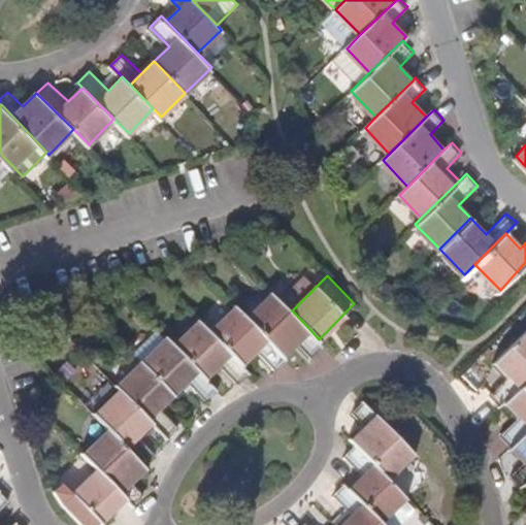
[(284,355),(298,340),(309,329),(292,310),(273,291),(248,317),(284,355)]
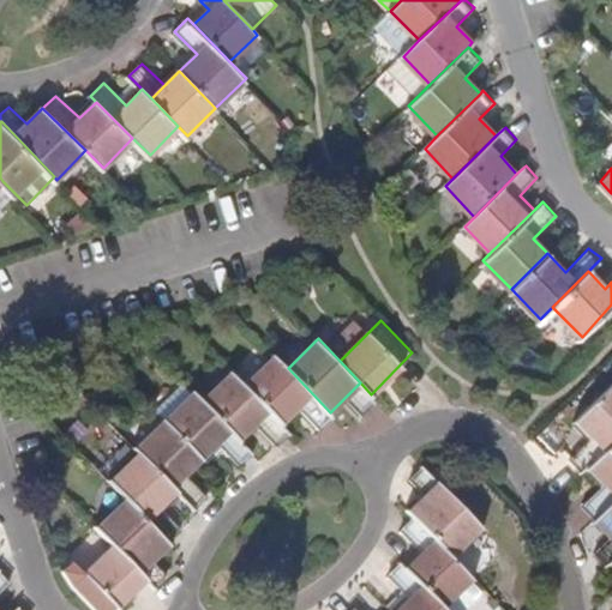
[(321,427),(333,416),(330,412),(288,368),(276,354),(245,385),(282,423),(300,405),(321,427)]
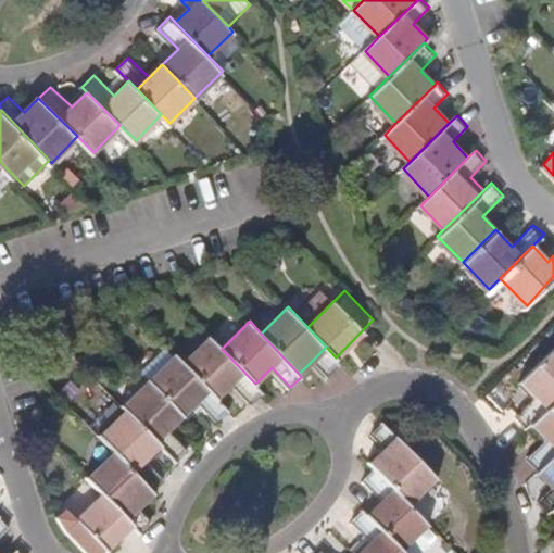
[(231,382),(252,403),(263,392),(255,384),(222,349),(211,337),(185,362),(217,397),(231,382)]
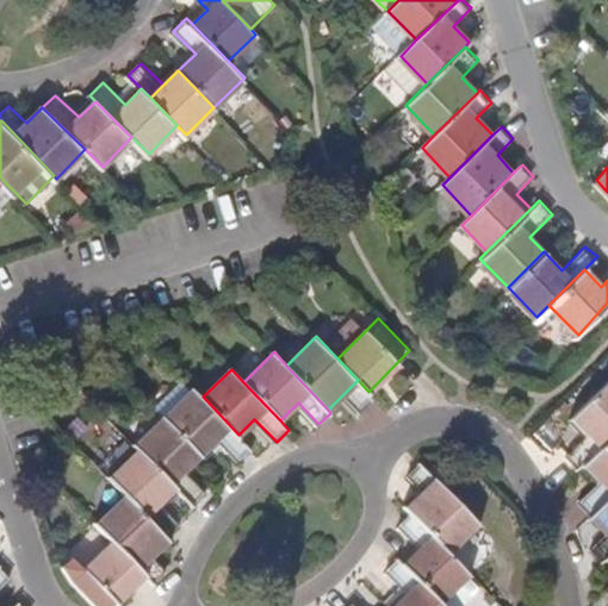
[(358,380),(345,393),(363,411),(374,398),(368,392),(358,380)]
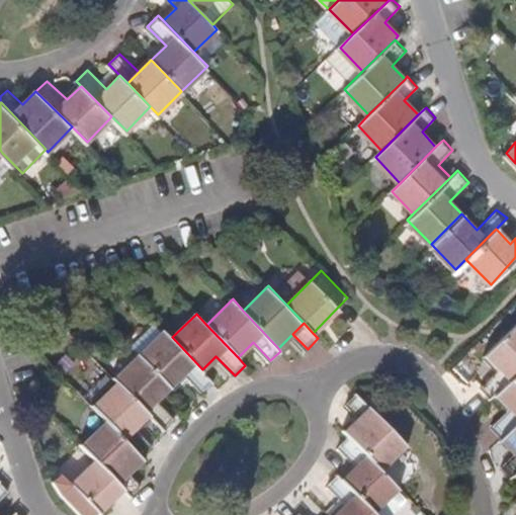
[(482,387),(493,398),(498,394),(515,374),(515,324),(488,353),(501,367),(482,387)]
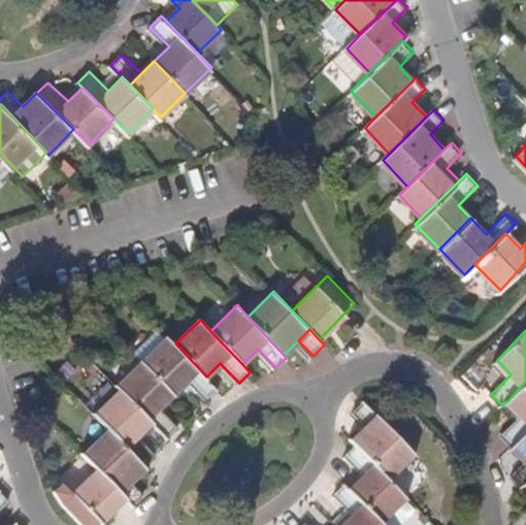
[(189,380),(207,398),(208,398),(219,389),(206,376),(175,343),(167,335),(143,358),(175,392),(189,380)]
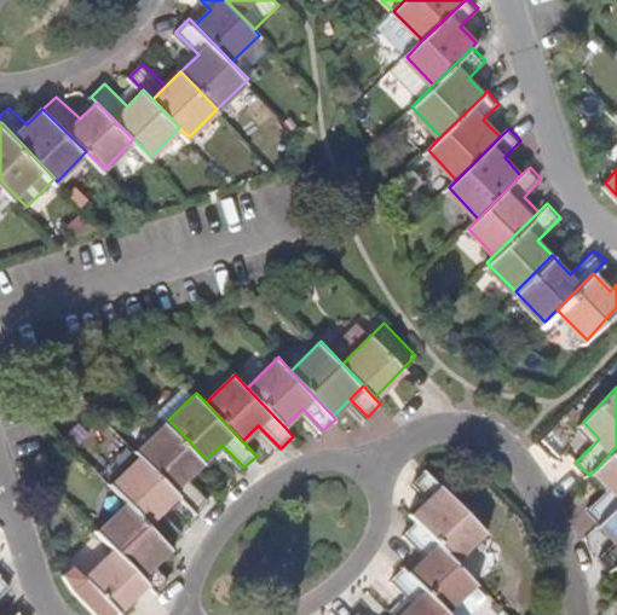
[(176,488),(188,476),(206,459),(168,419),(139,450),(144,453),(176,488)]
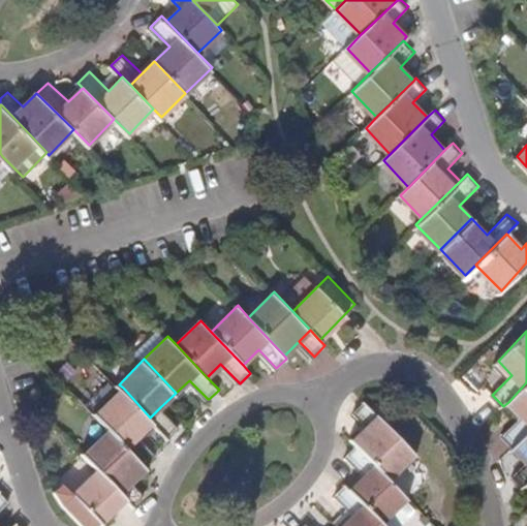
[(502,435),(513,445),(526,432),(526,382),(508,402),(522,415),(502,435)]
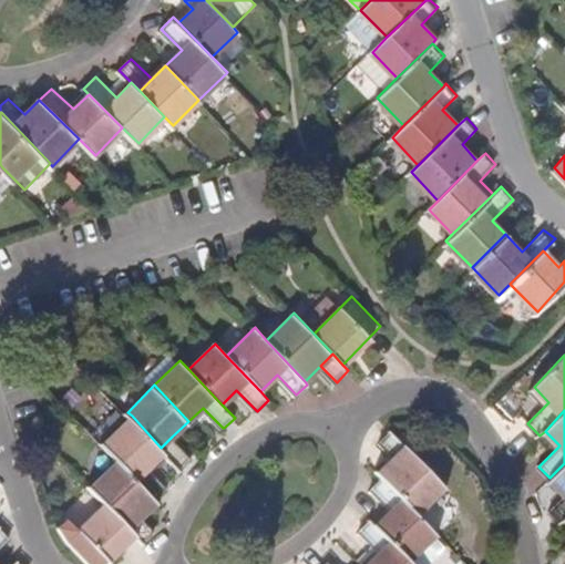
[(137,479),(149,467),(164,451),(161,448),(132,416),(104,443),(119,459),(137,479)]
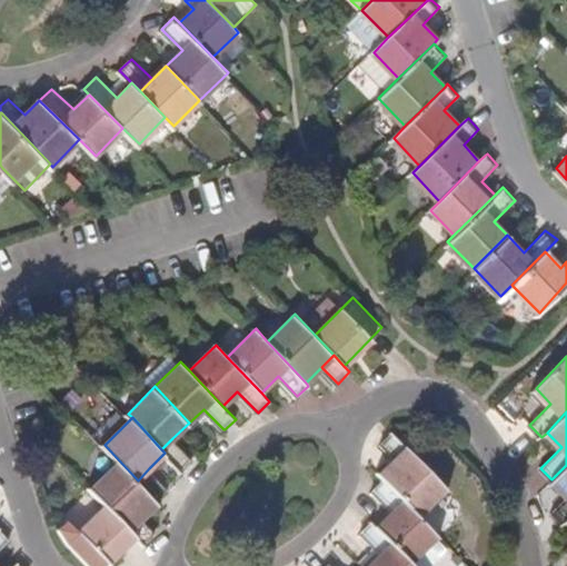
[(393,433),(381,443),(381,444),(395,458),(378,473),(383,478),(418,516),(446,488),(393,433)]
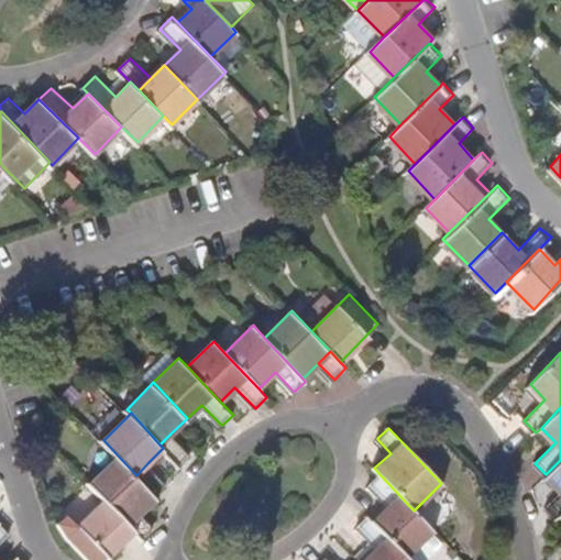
[(171,434),(160,445),(163,448),(179,465),(191,454),(171,434)]
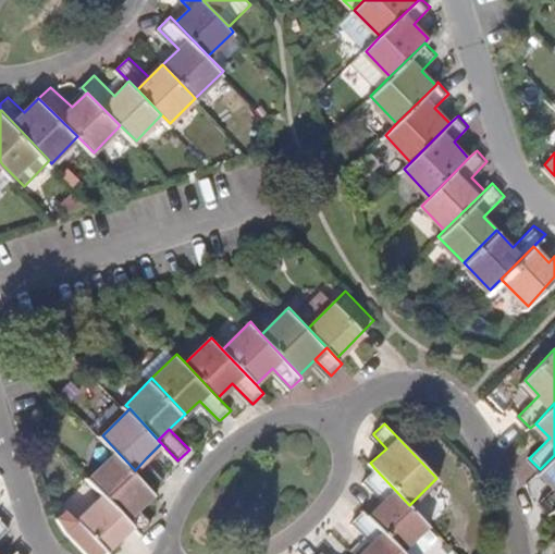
[(139,507),(155,492),(135,470),(116,451),(90,476),(106,492),(130,517),(139,507)]
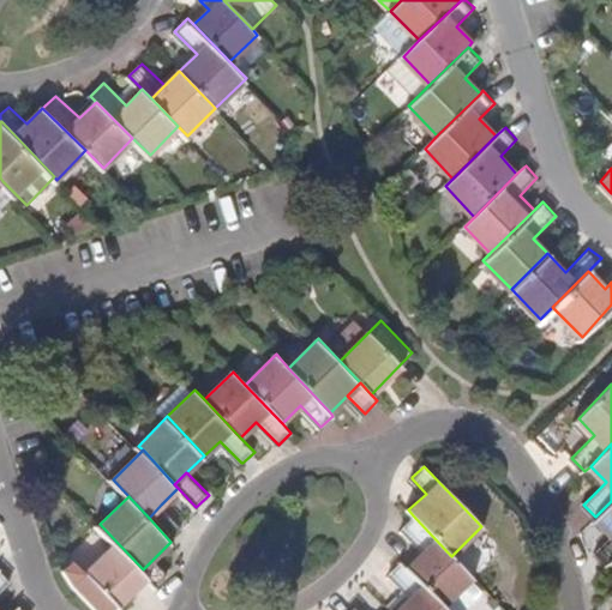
[(595,550),(606,562),(611,559),(611,501),(595,517),(611,532),(611,535),(595,550)]
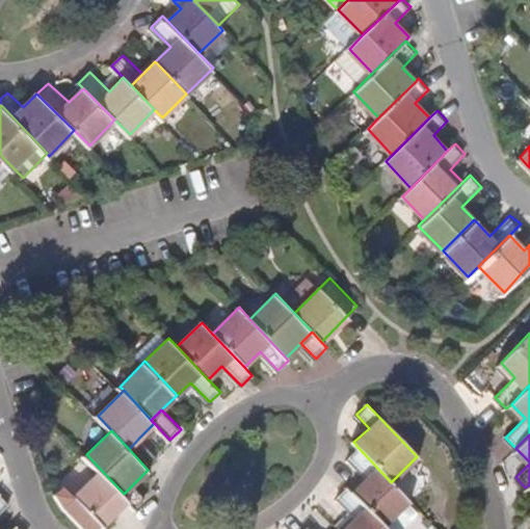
[(159,458),(139,438),(129,449),(148,470),(159,458)]
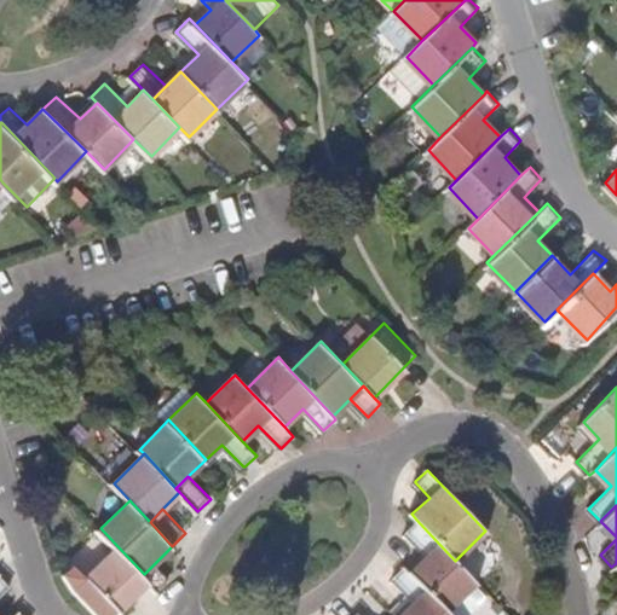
[(449,614),(470,614),(489,598),(455,561),(416,520),(403,532),(422,555),(408,569),(449,614)]
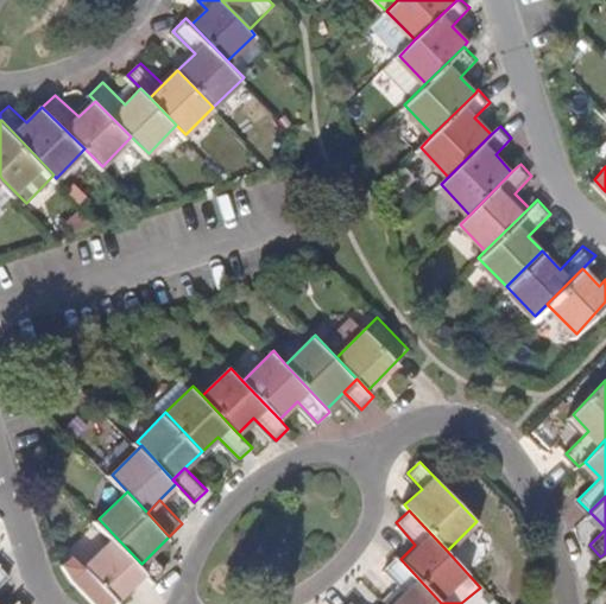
[(117,599),(147,570),(141,564),(115,536),(74,578),(80,584),(92,572),(117,599)]
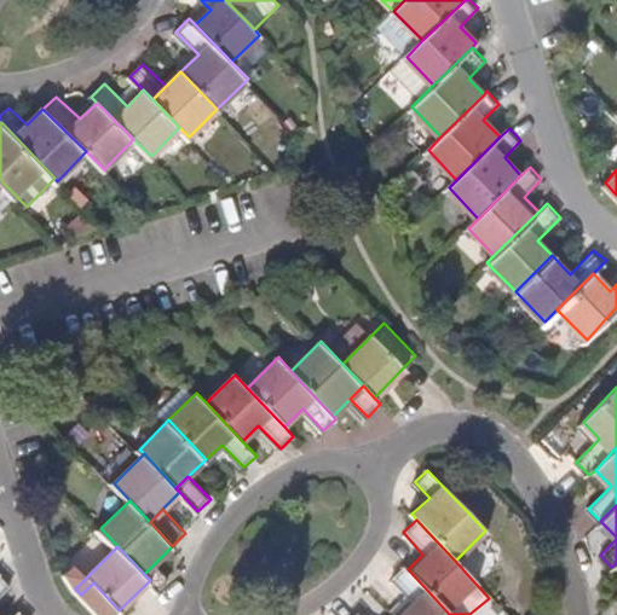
[(155,563),(144,574),(150,580),(162,593),(172,584),(173,581),(155,563)]
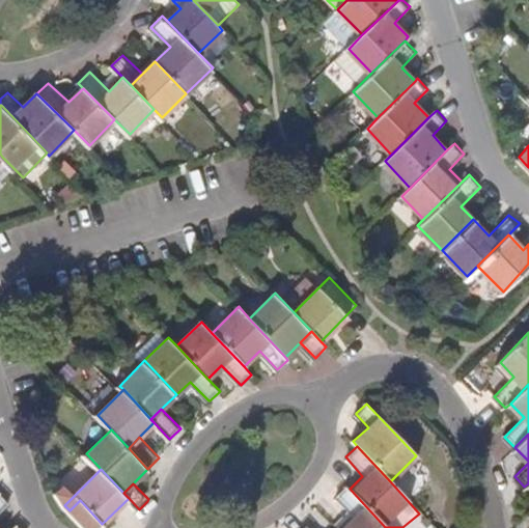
[(354,516),(340,527),(385,527),(350,489),(346,485),(335,495),(354,516)]
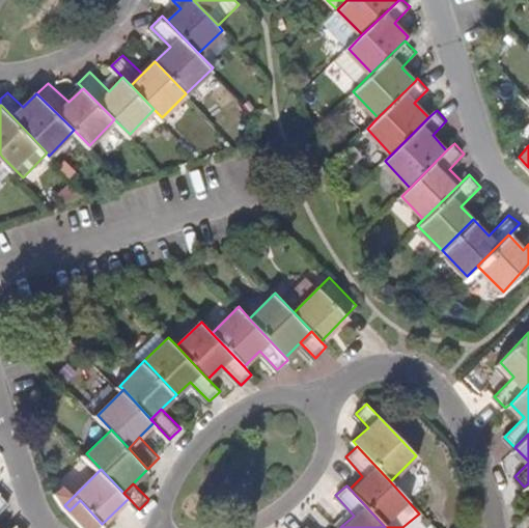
[(0,527),(0,512),(11,502),(0,491),(0,527)]
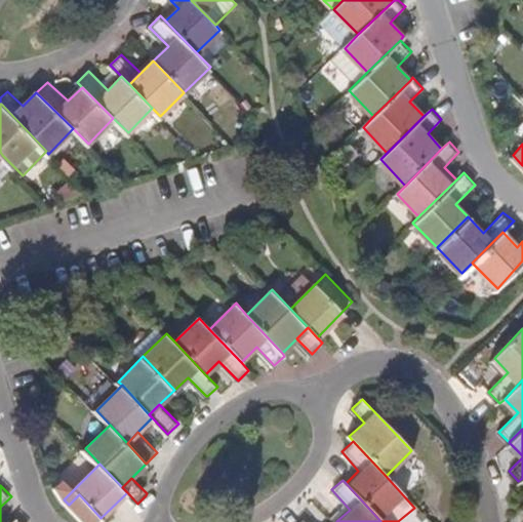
[(84,521),(95,521),(101,518),(79,494),(69,505),(84,521)]
